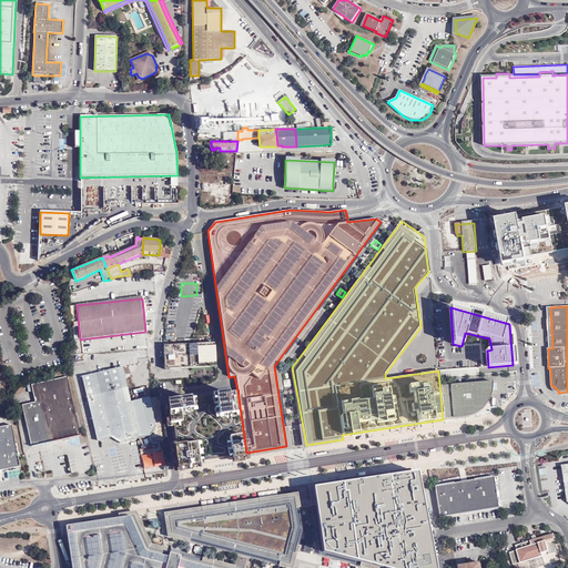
[(201,367),(215,367),(214,343),(164,346),(165,369),(201,367)]
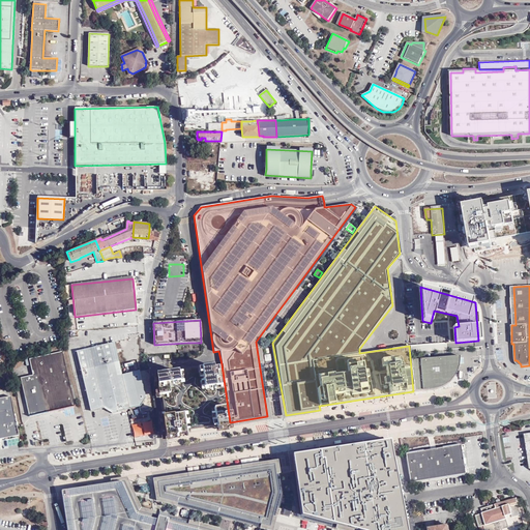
[(129,410),(140,407),(145,399),(139,371),(121,375),(114,343),(77,352),(90,412),(104,409),(112,414),(129,410)]
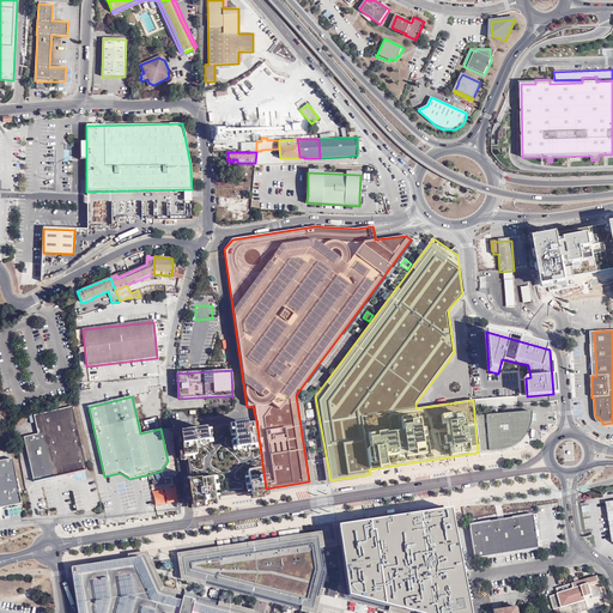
[(34,416),(38,434),(46,432),(55,477),(86,471),(72,407),(34,416)]
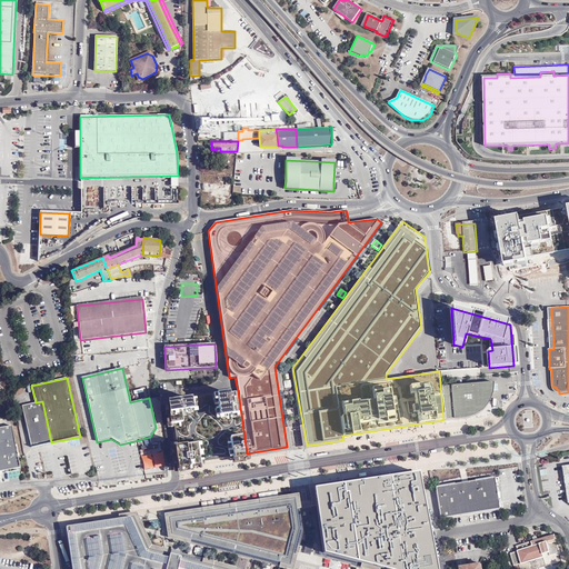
[(441,387),(445,420),(455,419),(473,417),(478,415),(481,413),(486,410),(488,408),(490,403),(492,400),(493,395),(493,390),(492,382),(441,387)]
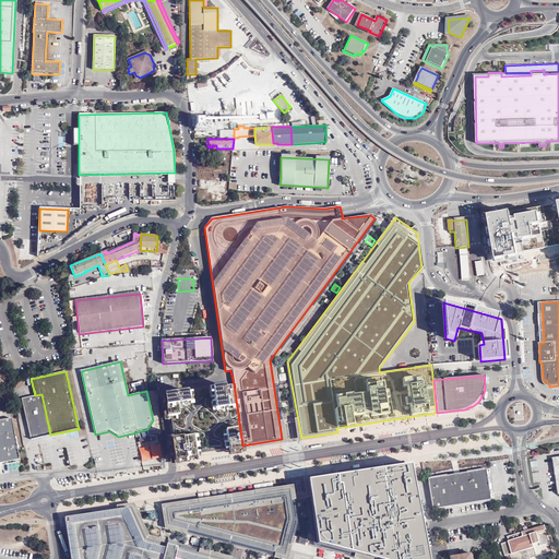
[(242,447),(242,445),(234,384),(174,394),(175,401),(167,402),(176,456),(183,455),(182,444),(190,443),(191,450),(193,450),(194,454),(242,447)]
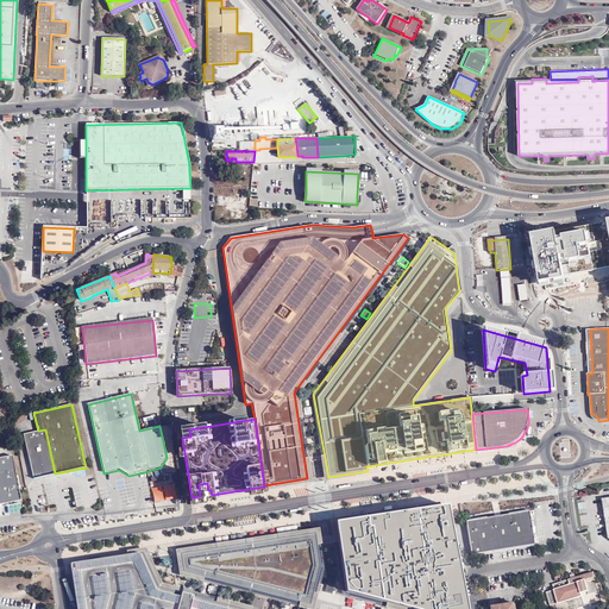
[(33,478),(48,476),(55,473),(45,429),(38,431),(24,434),(33,478)]
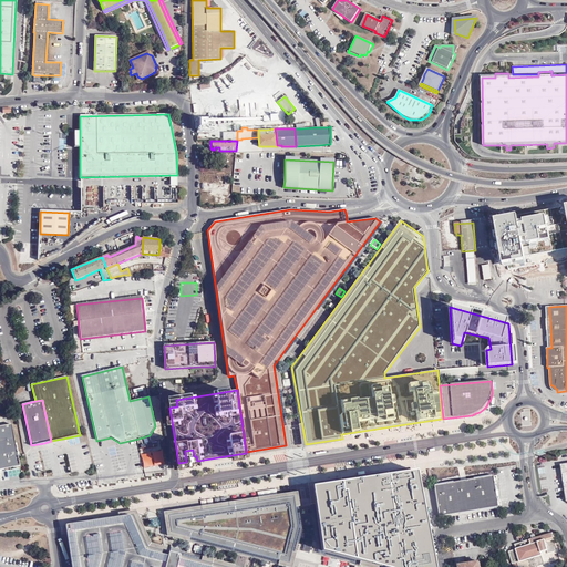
[(0,470),(19,466),(11,424),(0,426),(0,470)]
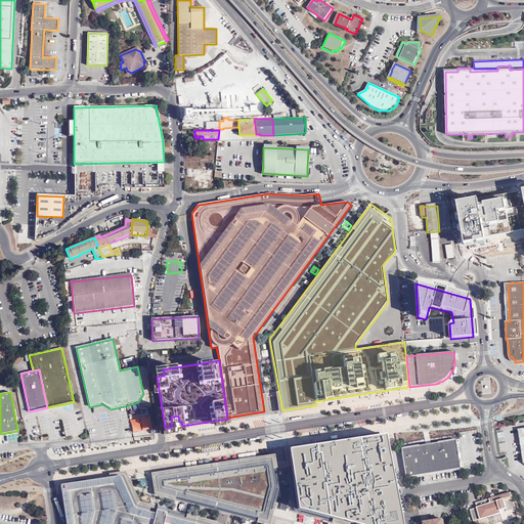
[(121,472),(58,481),(63,523),(401,523),(382,434),(321,443),(286,448),(295,508),(355,523),(220,523),(134,501),(121,472)]
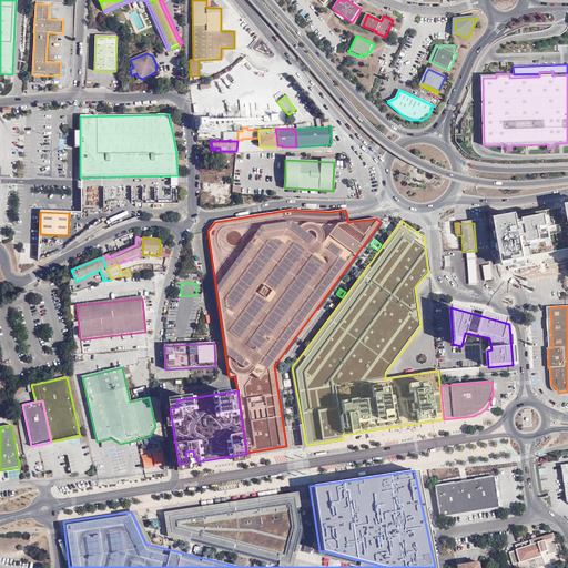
[(435,487),(439,517),(498,508),(494,477),(435,487)]
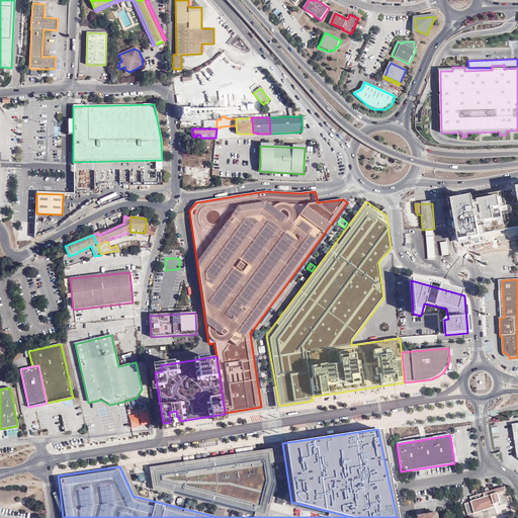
[(266,517),(270,505),(267,504),(264,515),(156,487),(154,471),(268,454),(269,463),(273,462),(271,449),(149,467),(153,490),(261,517),(266,517)]
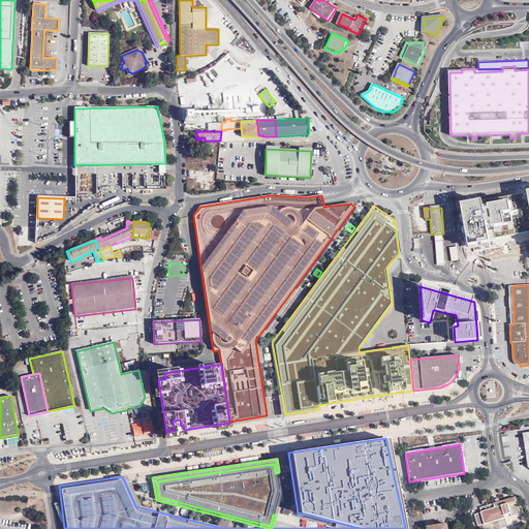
[(274,464),(157,481),(159,497),(270,526),(273,515),(278,492),(275,473),(274,464)]
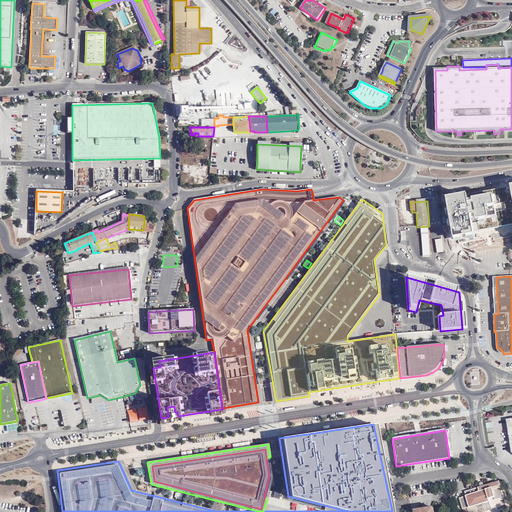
[(508,511),(499,479),(463,490),(464,494),(457,496),(461,511),(508,511)]
